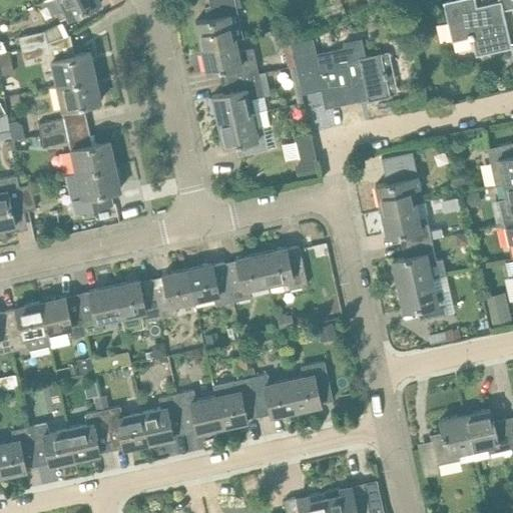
[(100,1),(99,0),(58,0),(62,6),(54,10),(59,19),(67,16),(67,17),(100,1)]
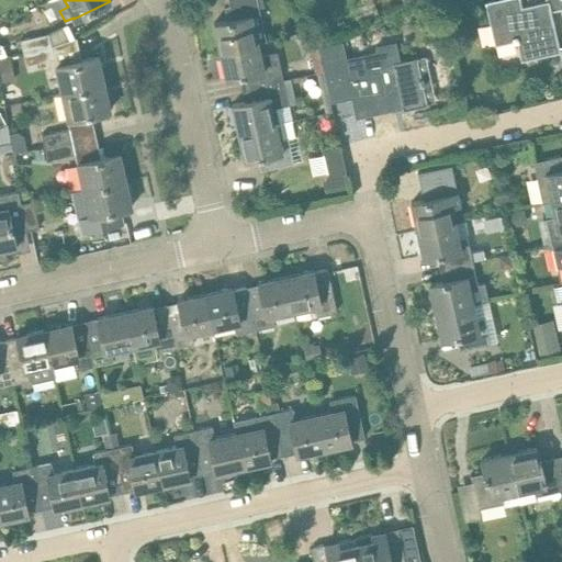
[(214,23),(220,51),(258,43),(267,41),(266,41),(257,0),(228,0),(233,19),(214,23)]
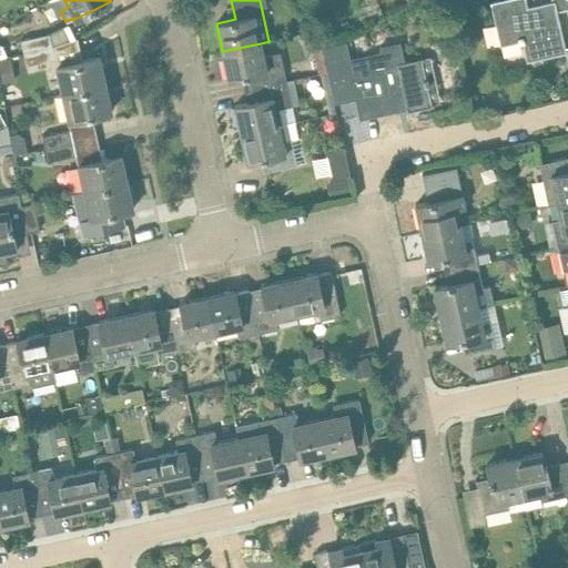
[(565,52),(556,11),(567,8),(567,0),(550,0),(551,2),(526,8),(524,0),(501,0),(492,2),(500,44),(523,40),(527,60),(565,52)]
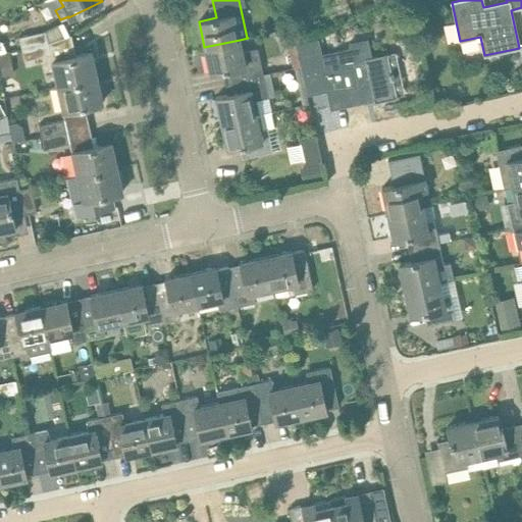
[(18,37),(21,48),(47,42),(44,31),(18,37)]
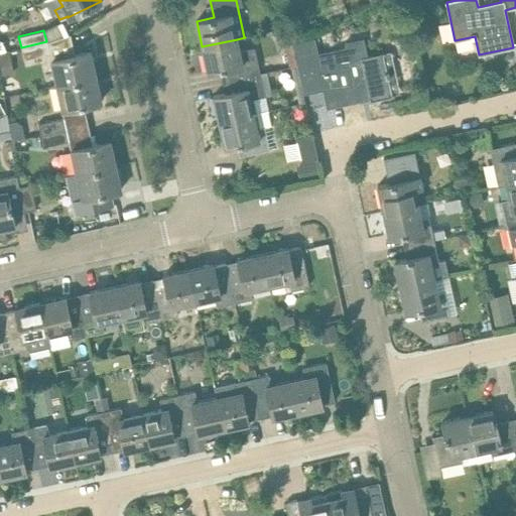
[(56,86),(96,77),(91,52),(75,55),(70,34),(46,41),(21,47),(24,59),(49,53),(51,60),(50,60),(56,86)]
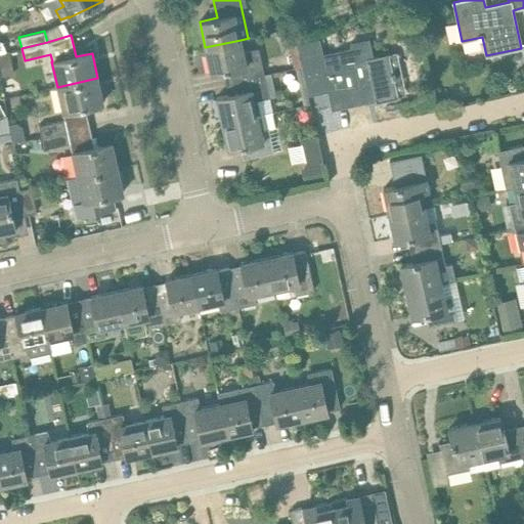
[(309,42),(298,45),(301,59),(304,75),(309,95),(328,91),(332,110),(352,105),(351,101),(375,96),(375,100),(376,102),(400,97),(399,96),(395,77),(390,54),(390,53),(373,56),(369,39),(351,43),(352,48),(322,54),(319,40),(309,42)]
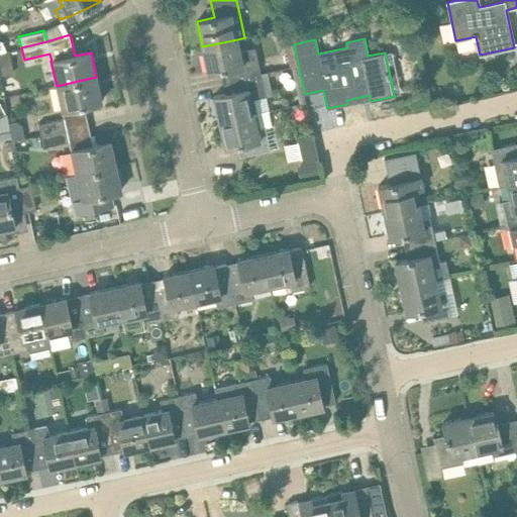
[(228,81),(261,73),(254,46),(239,49),(237,39),(202,46),(208,73),(225,69),(228,81)]
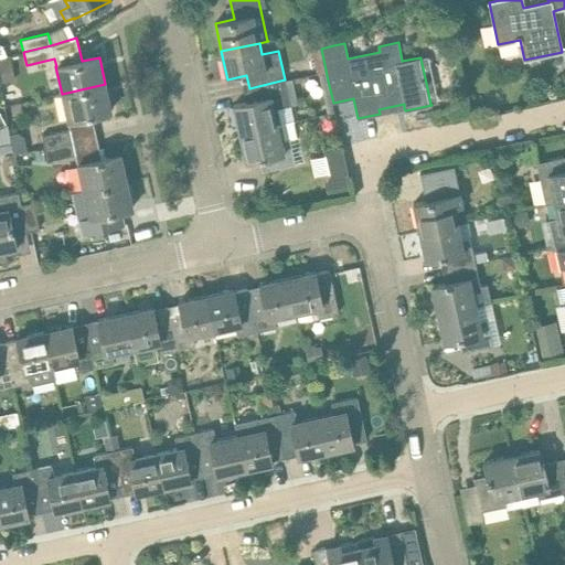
[(319,48),(311,50),(317,73),(324,72),(319,48)]
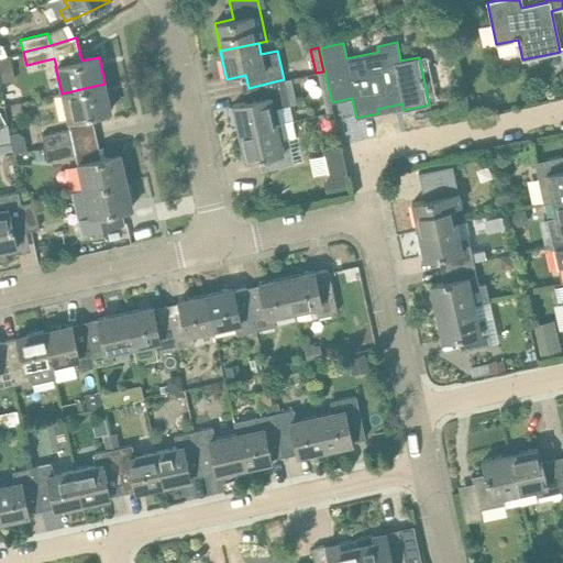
[(10,57),(0,59),(0,69),(2,83),(15,80),(10,57)]
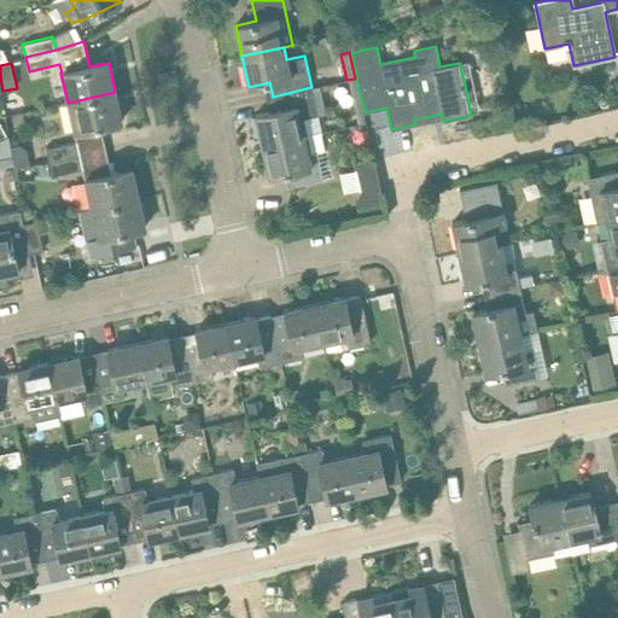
[(312,87),(273,97),(277,111),(255,115),(262,146),(321,133),(312,87)]
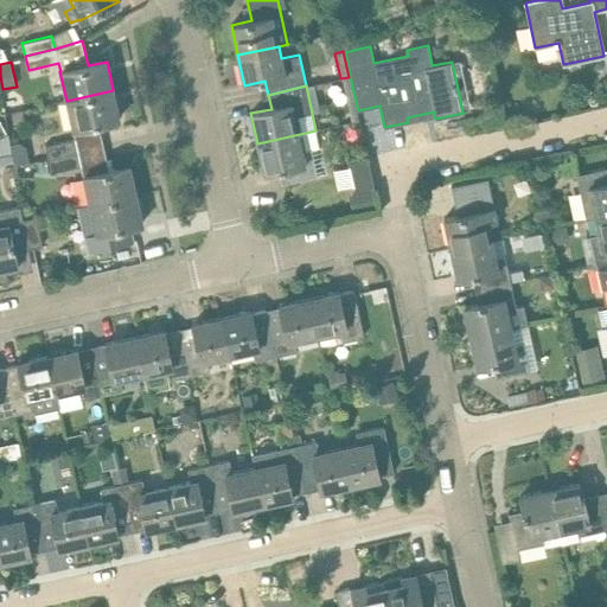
[(113,90),(66,101),(72,129),(120,119),(113,90)]
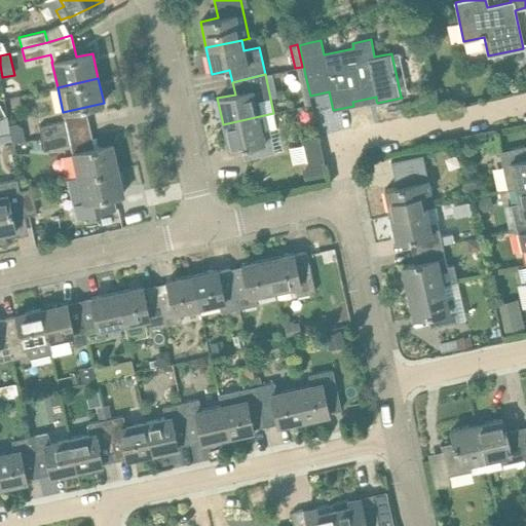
[(273,113),(223,124),(228,150),(247,146),(249,158),(274,152),(269,129),(276,127),(273,113)]
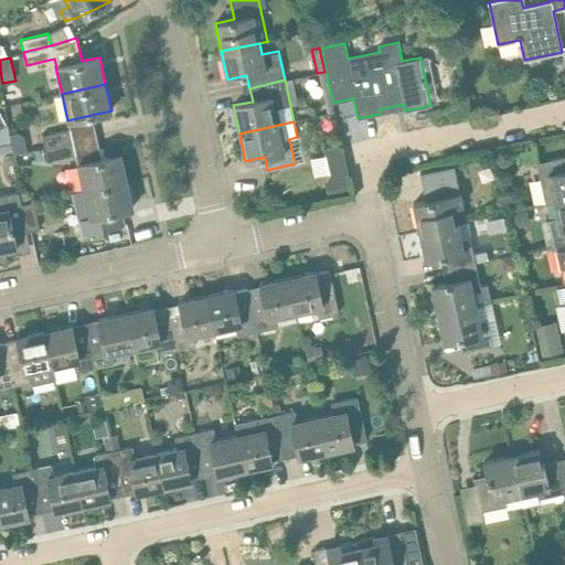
[(42,135),(45,148),(73,141),(70,128),(42,135)]
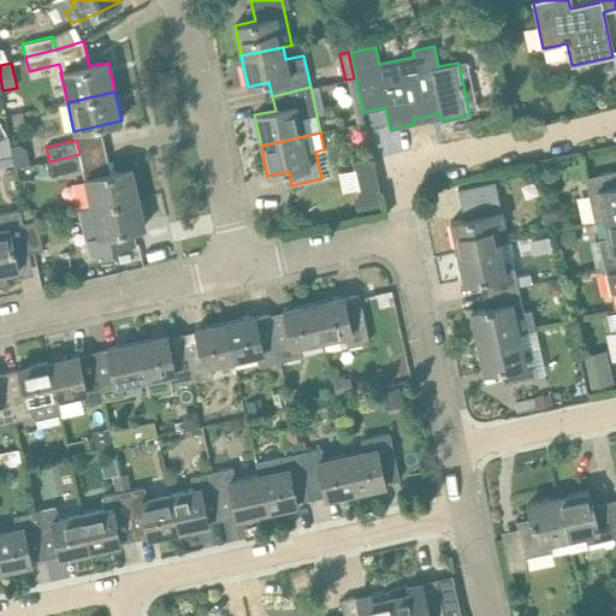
[(82,167),(80,154),(49,161),(52,173),(82,167)]
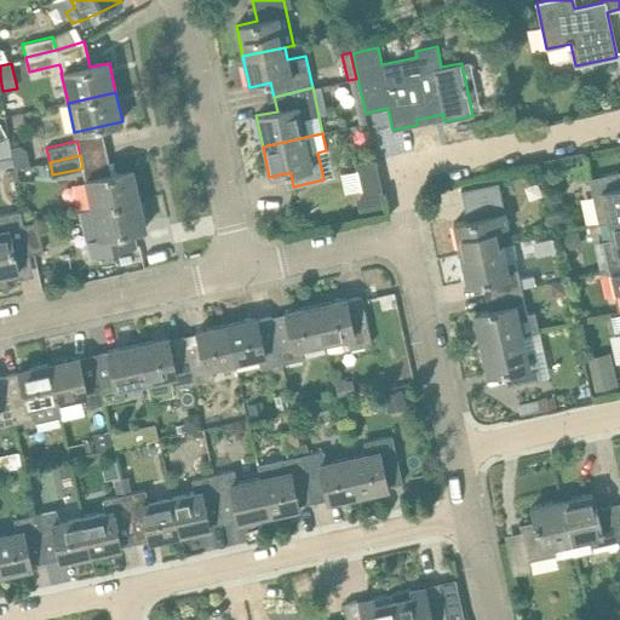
[(363,197),(383,194),(375,161),(356,166),(363,197)]
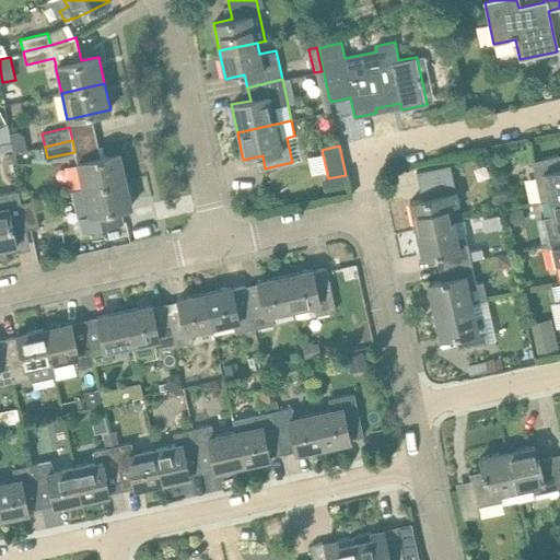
[(83,189),(126,179),(119,152),(77,162),(83,189)]
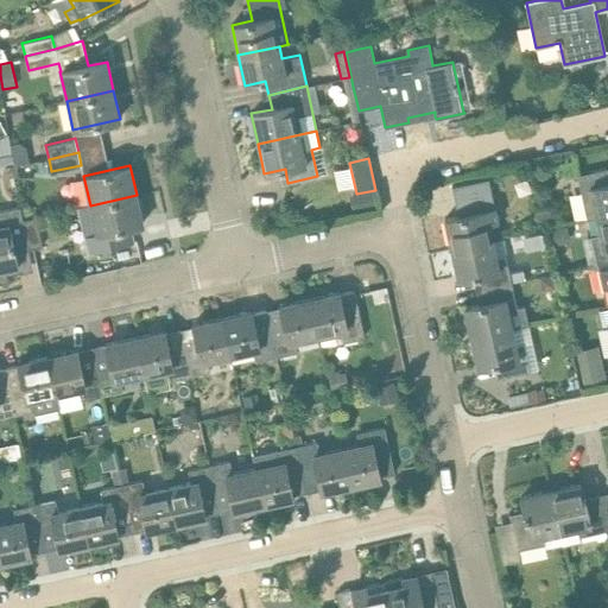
[(587,220),(596,217),(607,214),(607,177),(606,169),(577,176),(587,220)]
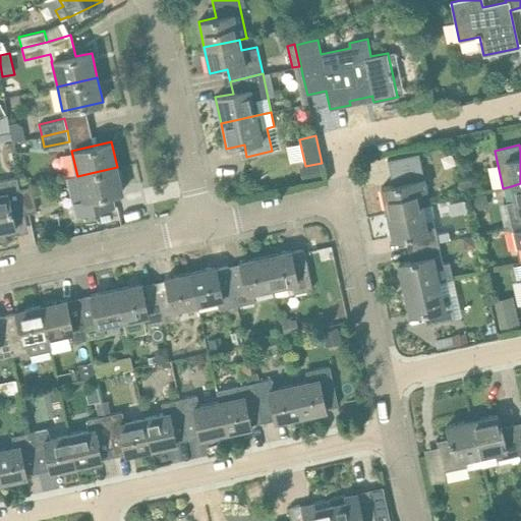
[(381,188),(387,214),(422,206),(419,190),(425,189),(418,154),(387,160),(390,174),(396,173),(399,184),(381,188)]
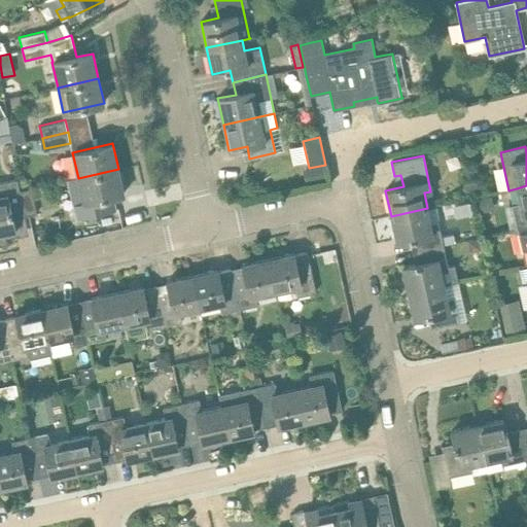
[(323,166),(303,170),(306,183),(326,178),(323,166)]
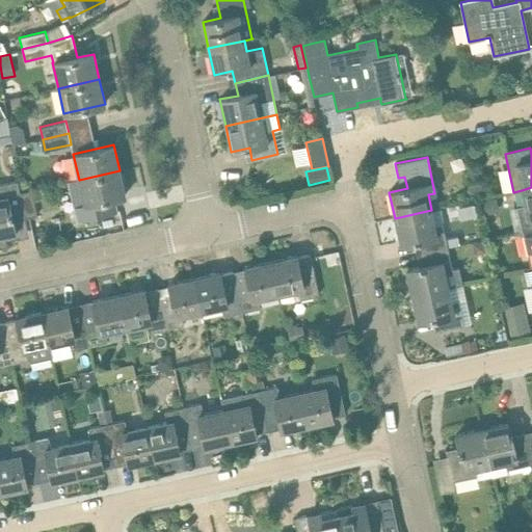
[(120,170),(79,180),(84,205),(125,195),(120,170)]
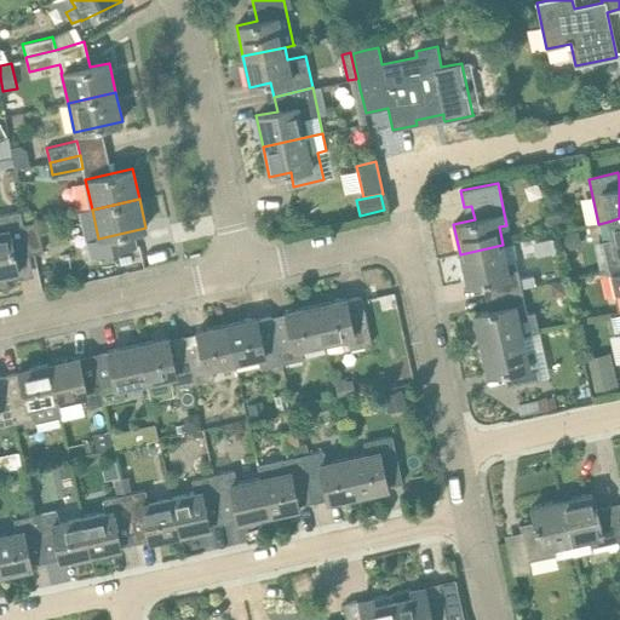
[(15,258),(28,256),(21,225),(23,224),(19,211),(0,214),(0,275),(16,273),(18,273),(15,258)]
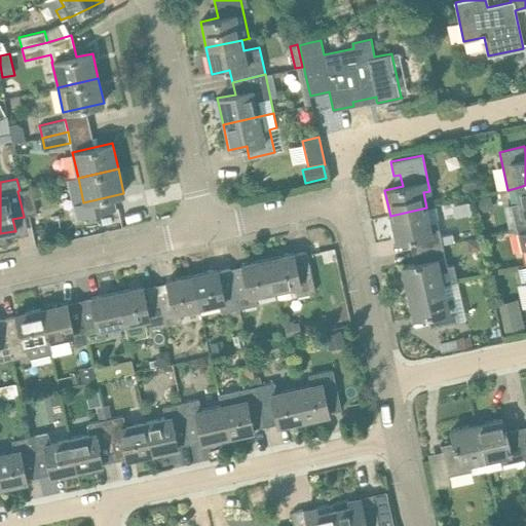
[(519,202),(511,204),(516,228),(525,226),(525,185),(516,188),(519,202)]
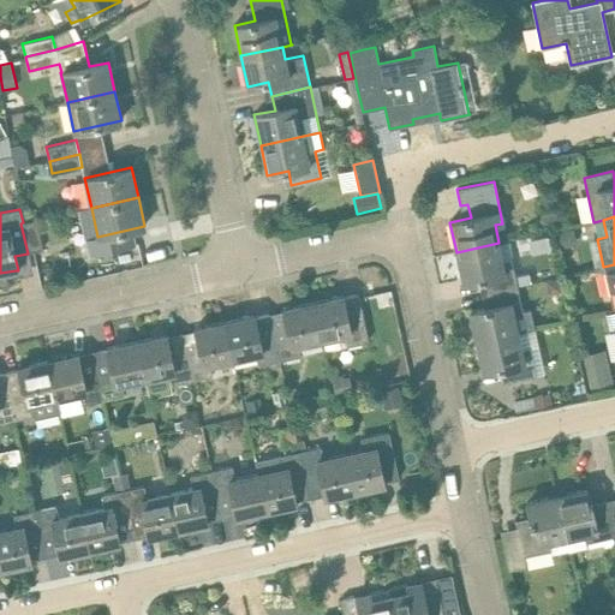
[(21,224),(28,254),(43,251),(36,220),(23,222),(21,224)]
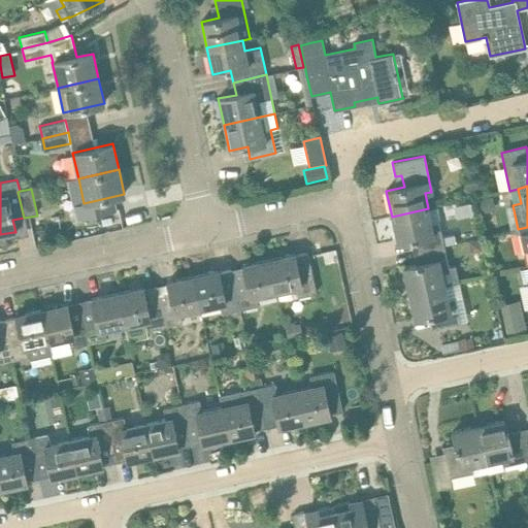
[(428,208),(392,217),(397,242),(415,238),(418,252),(443,246),(438,222),(431,223),(428,208)]
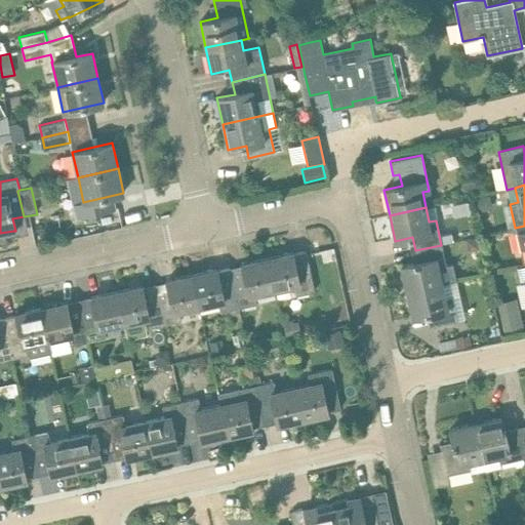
[(524,226),(515,228),(520,251),(524,250),(524,226)]
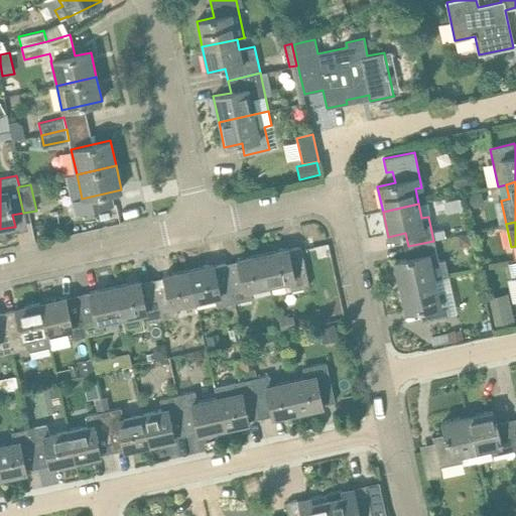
[(394,261),(399,286),(434,278),(447,275),(444,261),(438,262),(433,241),(408,246),(411,257),(394,261)]
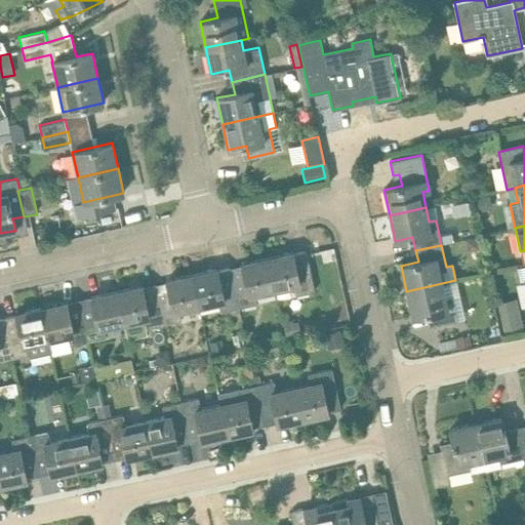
[(336,259),(333,248),(323,250),(326,261),(336,259)]
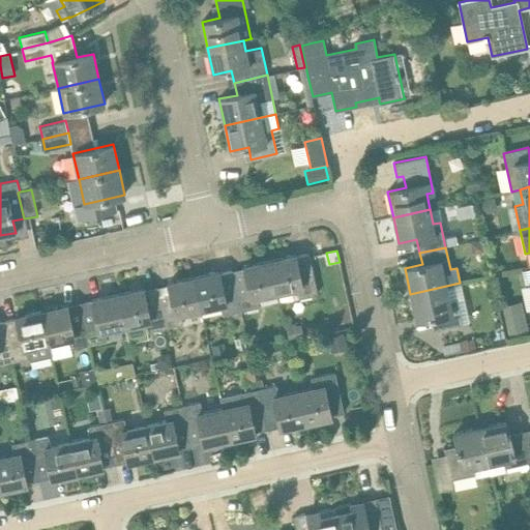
[(295,255),(269,261),(276,292),(296,288),(299,298),(317,294),(308,254),(296,257),(295,255)]
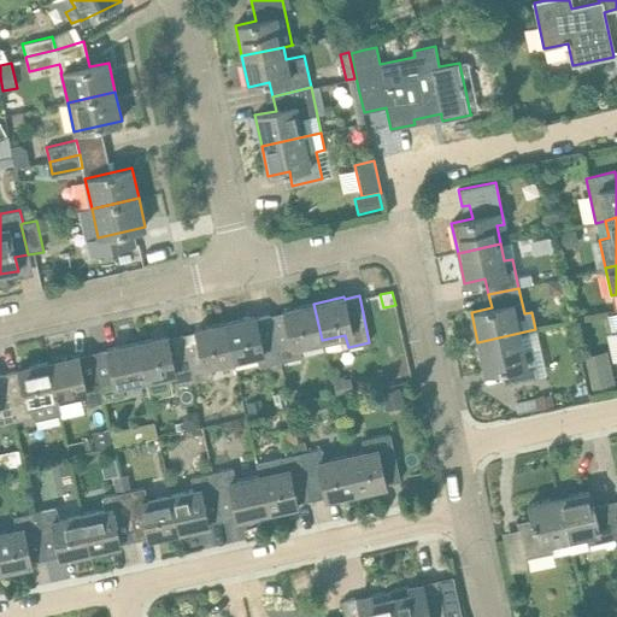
[(299,346),(322,340),(313,304),(285,310),(285,312),(270,315),(280,360),(301,356),(299,346)]
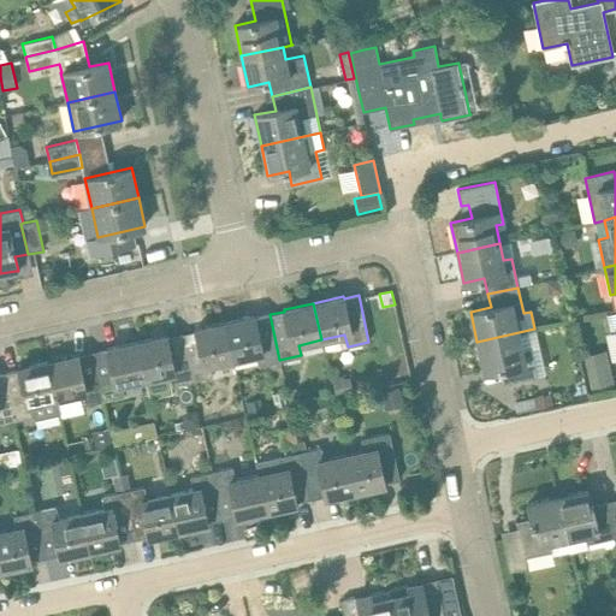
[(615,311),(605,314),(609,331),(615,329),(615,311)]
